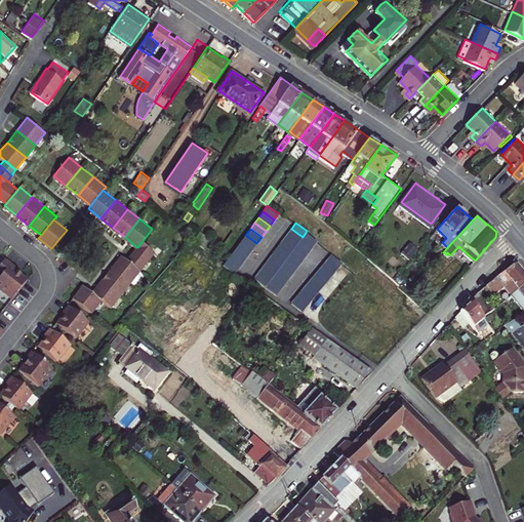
[(287,234),(298,242),(303,237),(291,229),(287,234)]
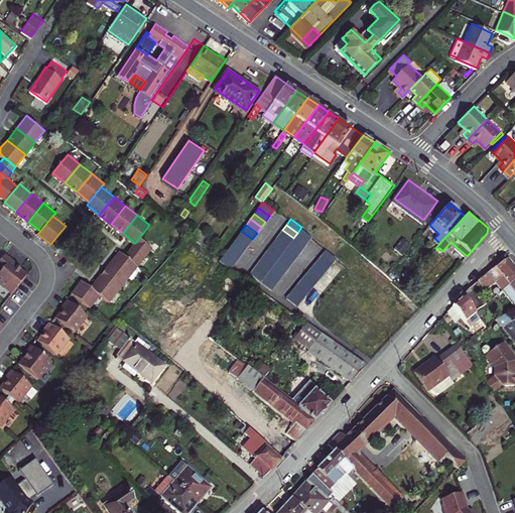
[(198,226),(190,235),(201,243),(208,233),(198,226)]
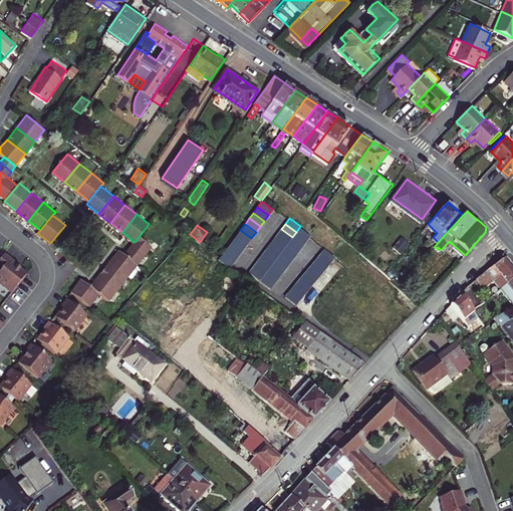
[(296,232),(307,240),(311,234),(300,226),(296,232)]
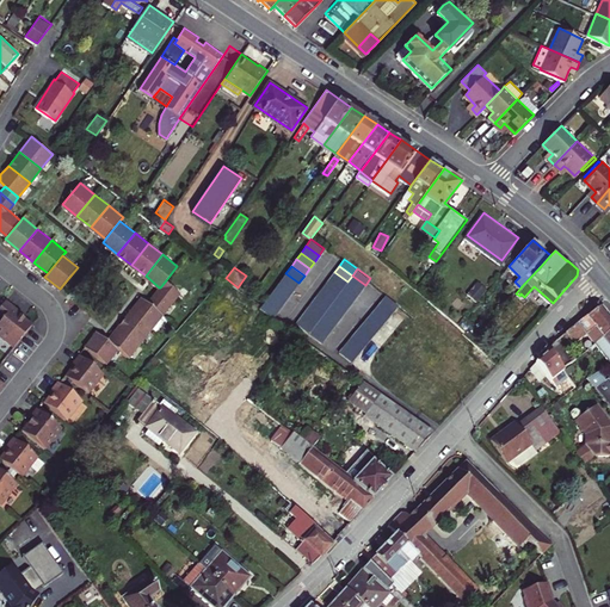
[(330,278),(343,287),(347,282),(334,272),(330,278)]
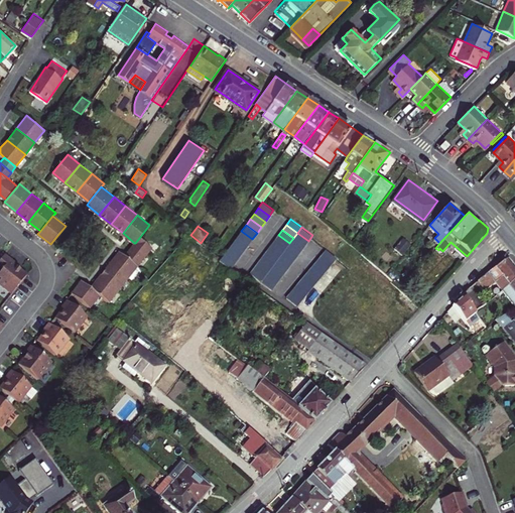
[(237,236),(248,244),(252,239),(241,231),(237,236)]
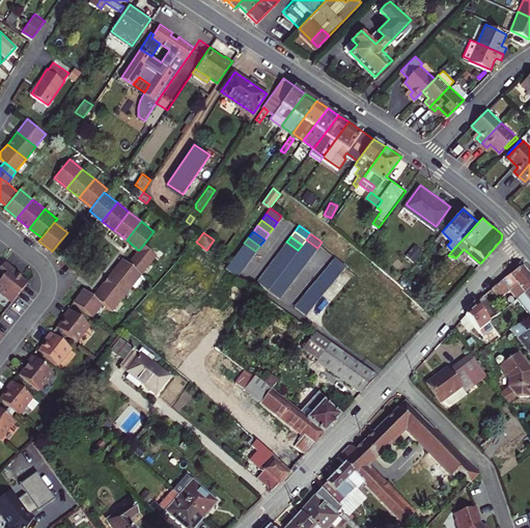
[(302,245),(313,253),(317,248),(306,240),(302,245)]
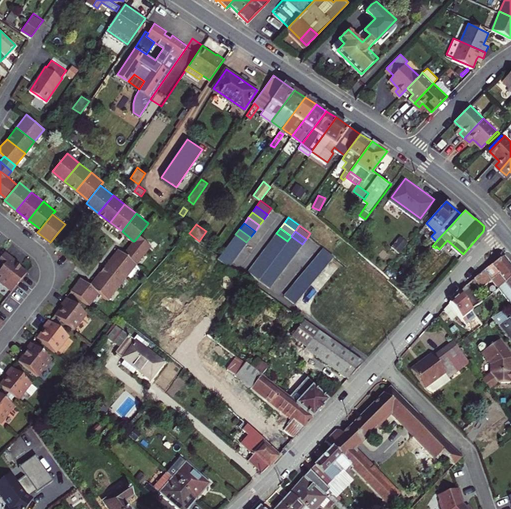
[(273,238),(283,247),(287,241),(276,233),(273,238)]
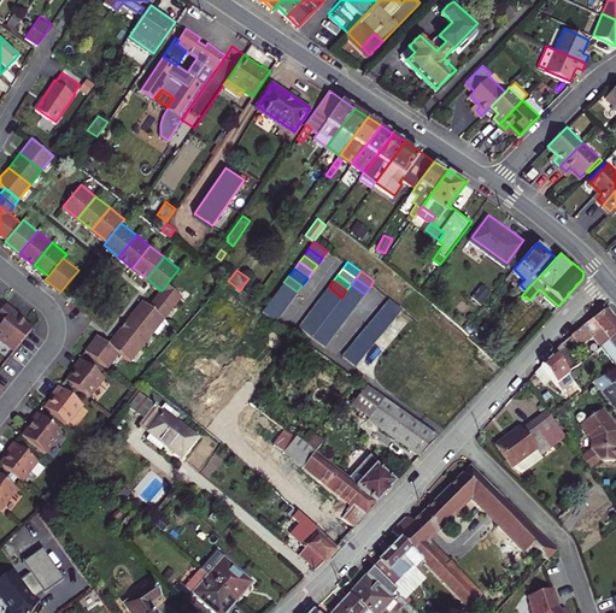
[(279,289),(292,299),(297,292),(283,282),(279,289)]
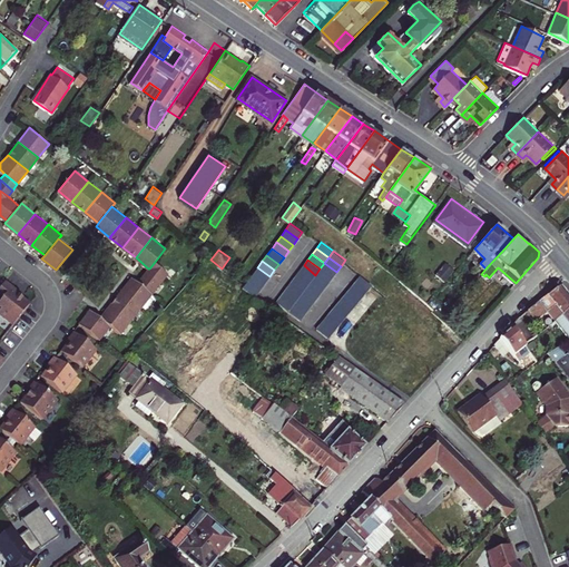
[(138,282),(153,293),(168,273),(155,262),(149,269),(148,269),(138,282)]
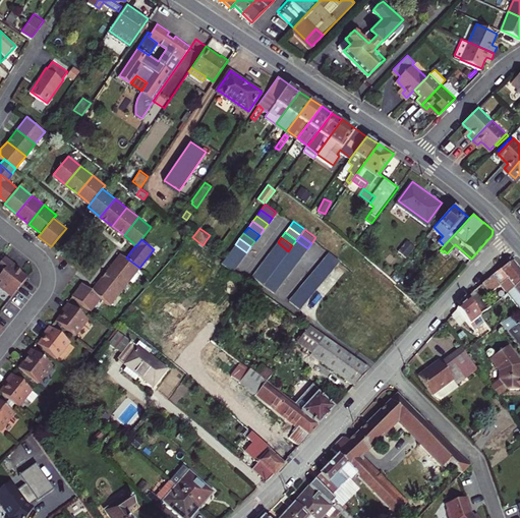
[(292,245),(303,253),(307,248),(296,240),(292,245)]
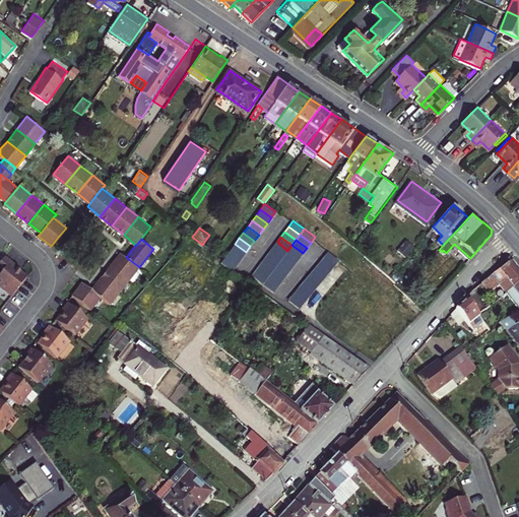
[(273,248),(284,256),(287,251),(277,242),(273,248)]
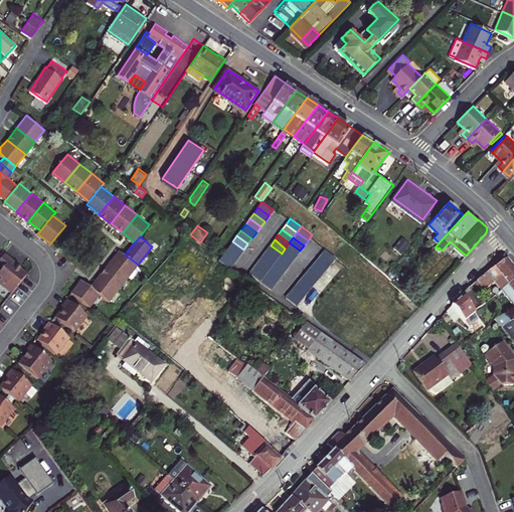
[(228,247),(239,256),(243,249),(232,241),(228,247)]
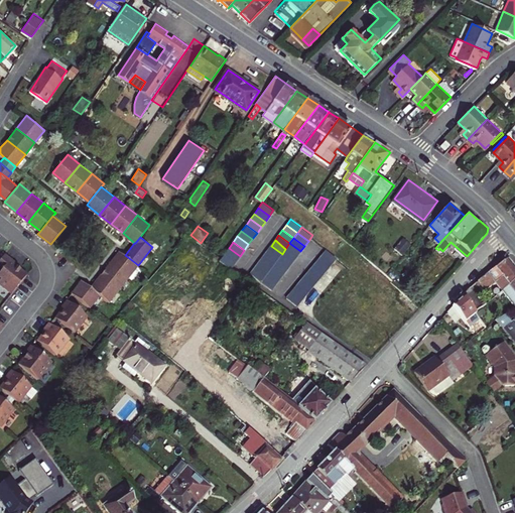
[(285,249),(296,257),(300,251),(289,243),(285,249)]
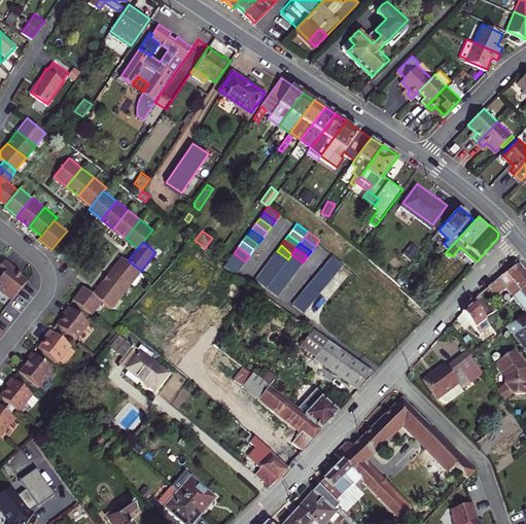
[(273,256),(284,265),(288,259),(277,251),(273,256)]
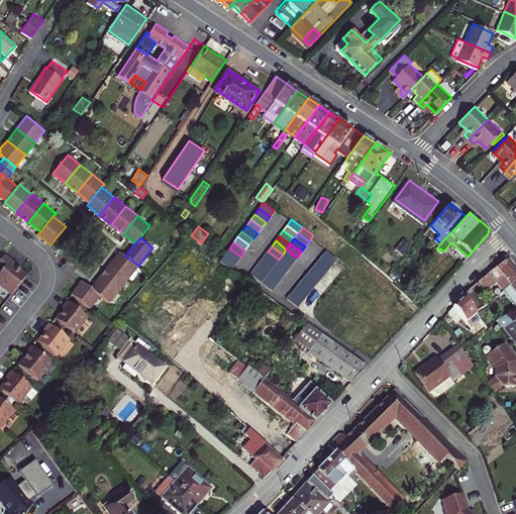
[(225,253),(236,262),(240,257),(229,248),(225,253)]
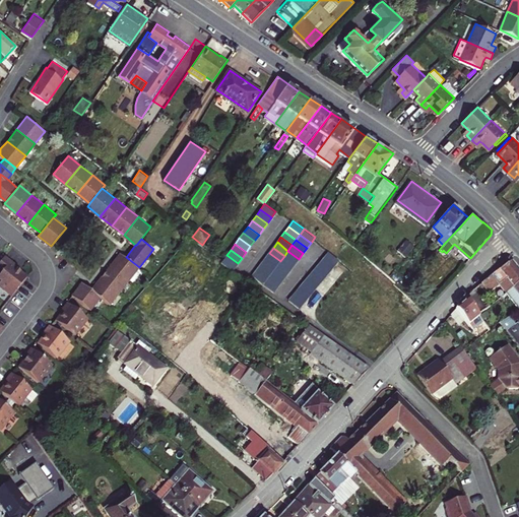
[(284,256),(295,264),(299,259),(287,251),(284,256)]
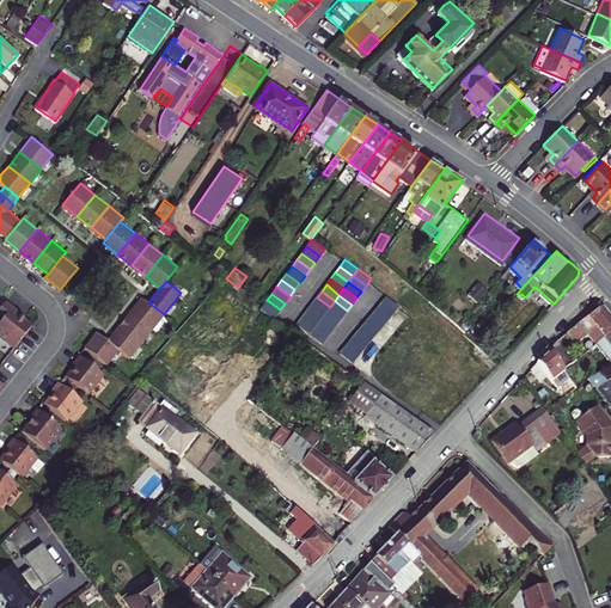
[(382,301),(395,312),(399,306),(399,305),(388,295),(382,301)]
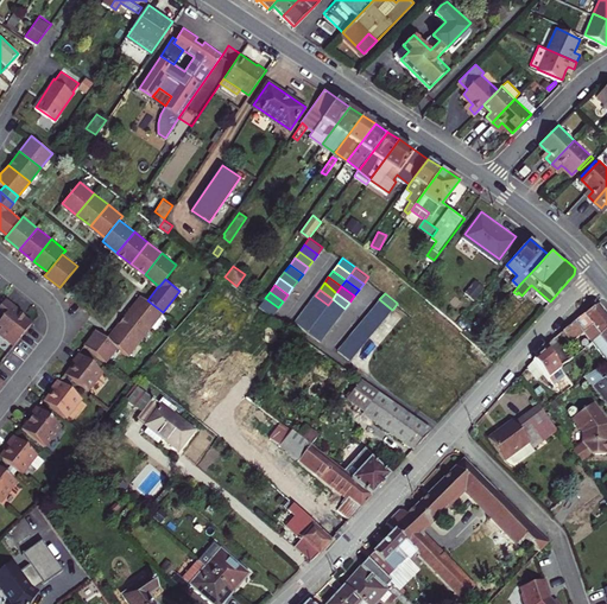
[(130,309),(151,326),(163,312),(147,300),(141,294),(130,309)]
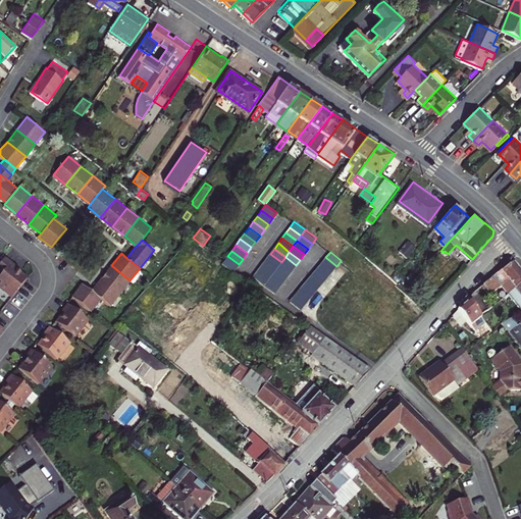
[(266,259),(277,267),(281,262),(270,254),(266,259)]
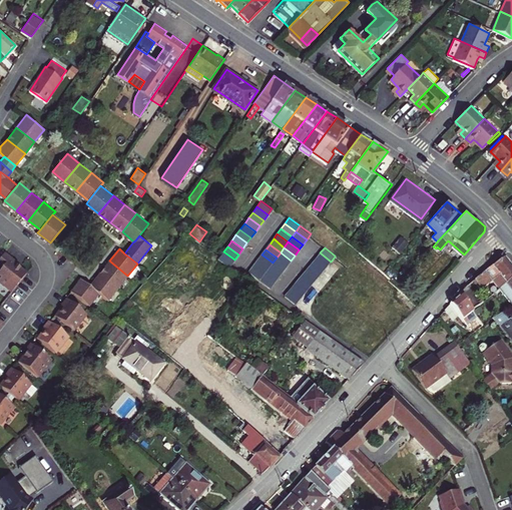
[(6,250),(0,258),(0,266),(2,268),(0,269),(0,280),(12,290),(27,272),(17,264),(19,262),(6,250)]
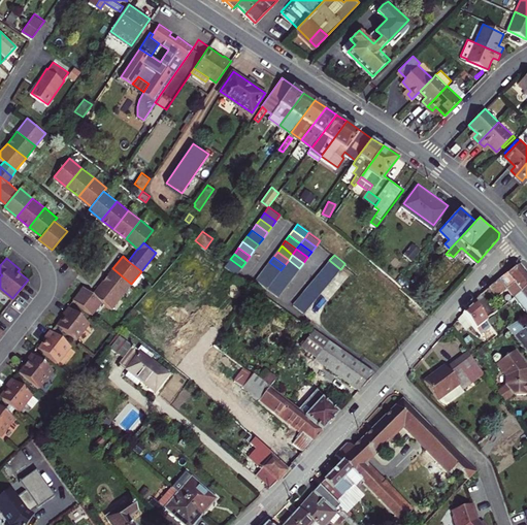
[(225,265),(236,273),(241,267),(230,259),(225,265)]
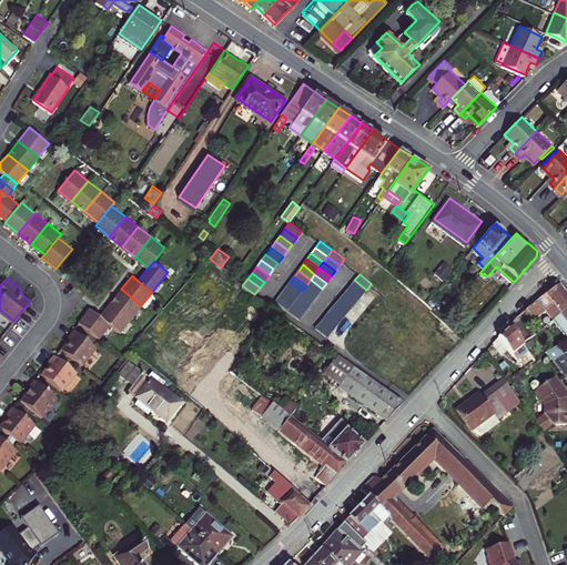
[(306,285),(317,294),(322,289),(311,280),(306,285)]
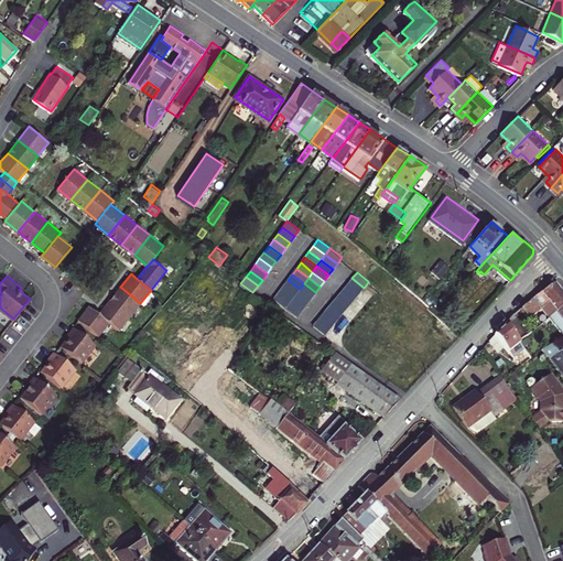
[(347,283),(358,293),(364,288),(352,278),(347,283)]
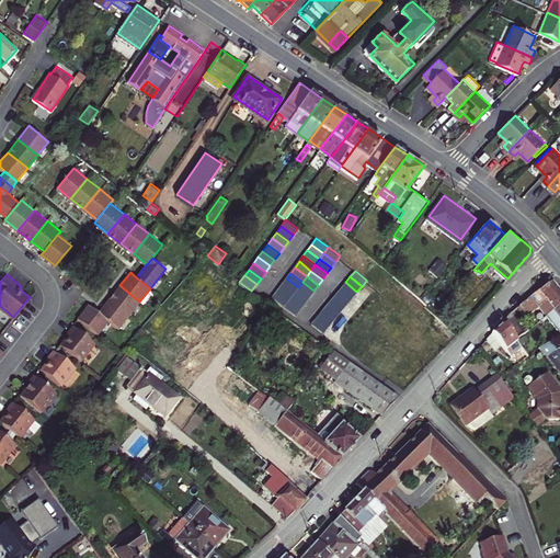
[(282,284),(294,293),(298,287),(286,279),(282,284)]
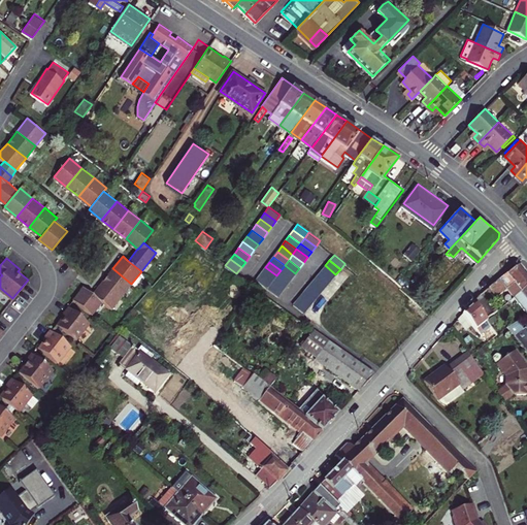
[(500,276),(489,286),(496,295),(507,286),(515,294),(526,283),(526,271),(520,262),(500,276)]
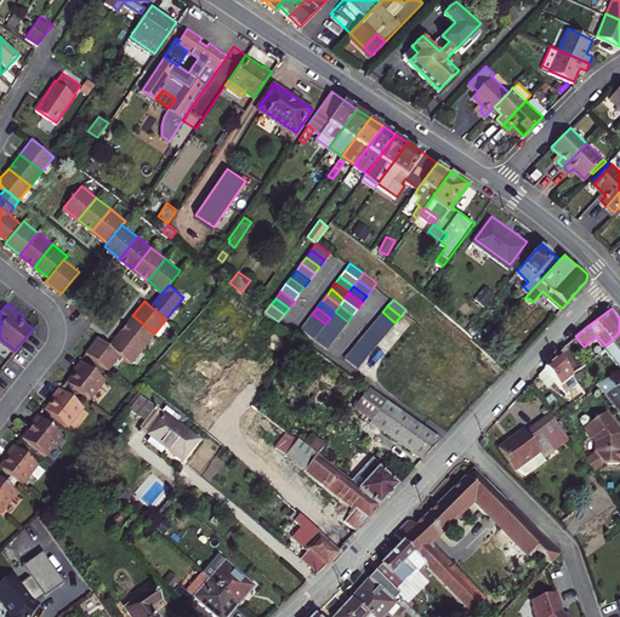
[(330,318),(343,327),(347,321),(335,312),(330,318)]
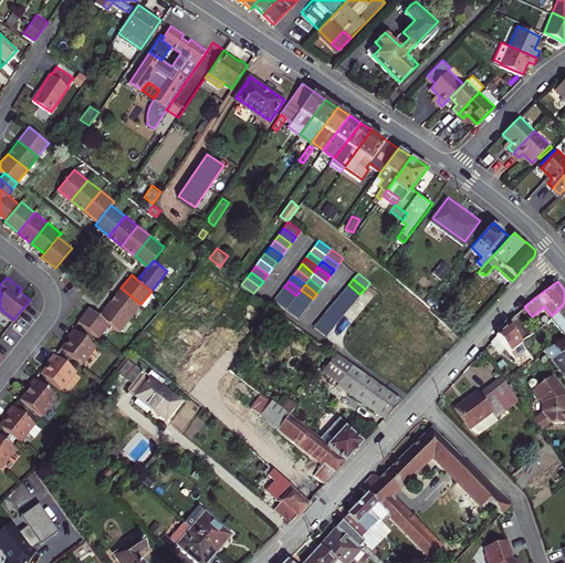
[(344,291),(355,300),(359,294),(348,284),(344,291)]
